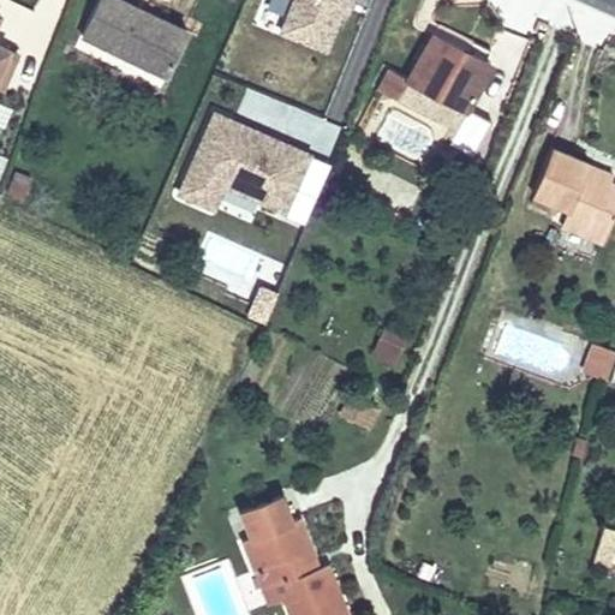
[(185,31),(119,0),(96,0),(81,30),(166,72),(185,31)]
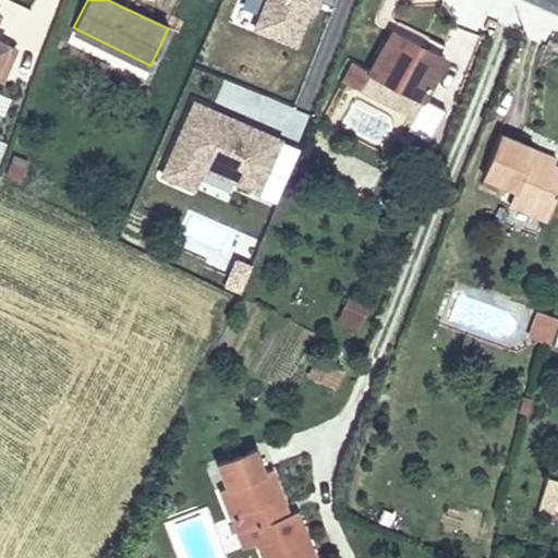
[(265,0),(256,24),(296,40),(312,3),(316,4),(317,0),(265,0)]
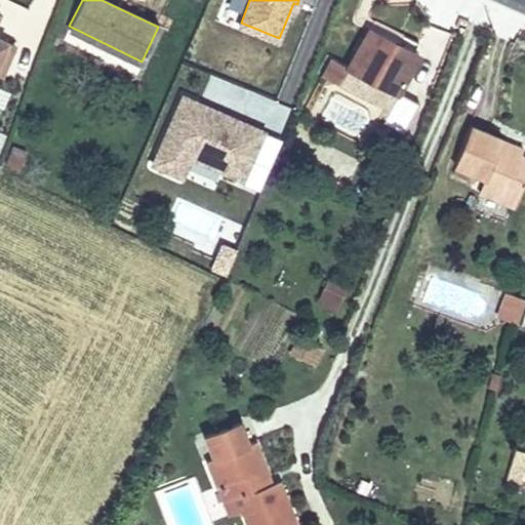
[(0,62),(5,65),(14,44),(0,37),(0,11),(0,62)]
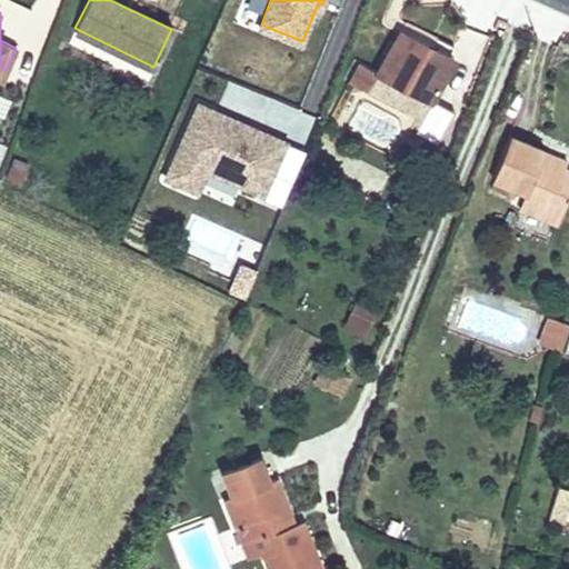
[(348,78),(421,116),(451,58),(446,56),(451,46),(403,20),(377,71),(357,60),(348,78)]
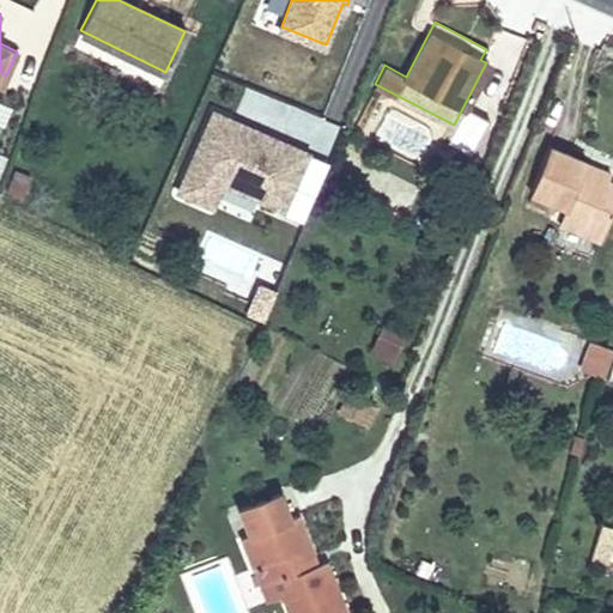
[(472,155),(489,120),(465,108),(448,143),(472,155)]
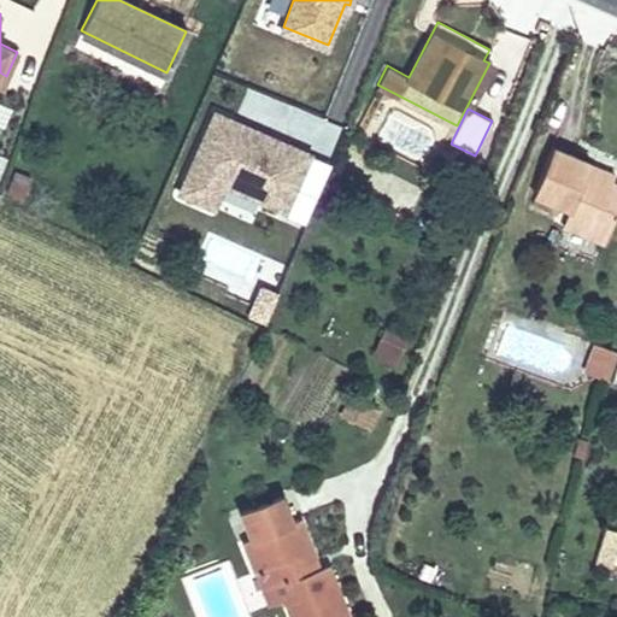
[(211,115),(177,195),(212,210),(222,186),(283,211),(306,153),(275,141),(272,147),(233,131),(235,124),(211,115)]
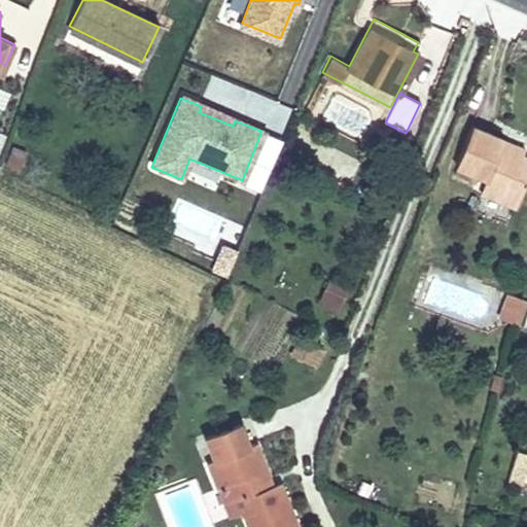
[(201,106),(199,112),(233,126),(235,120),(201,106)]
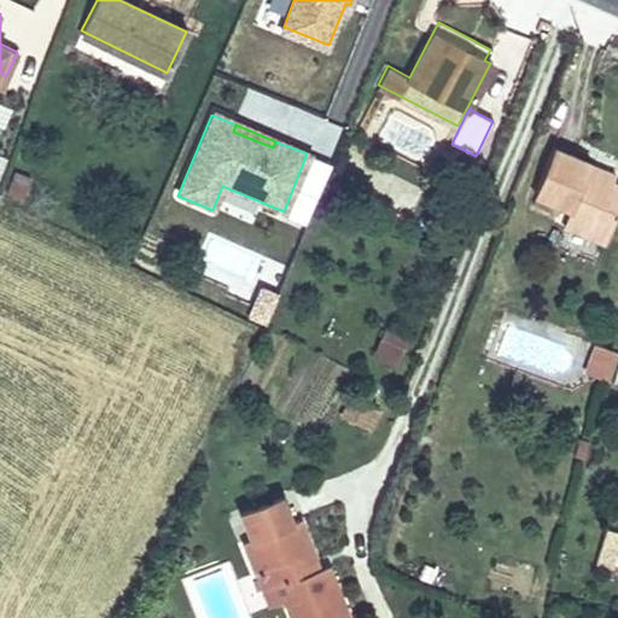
[(554,147),(535,192),(569,208),(566,215),(607,232),(617,207),(617,185),(598,178),(595,181),(584,178),(592,163),(554,147)]
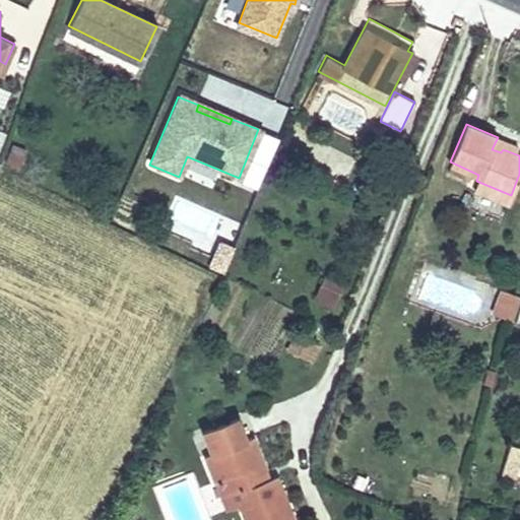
[(273,154),(287,160),(300,132),(285,125),(273,154)]
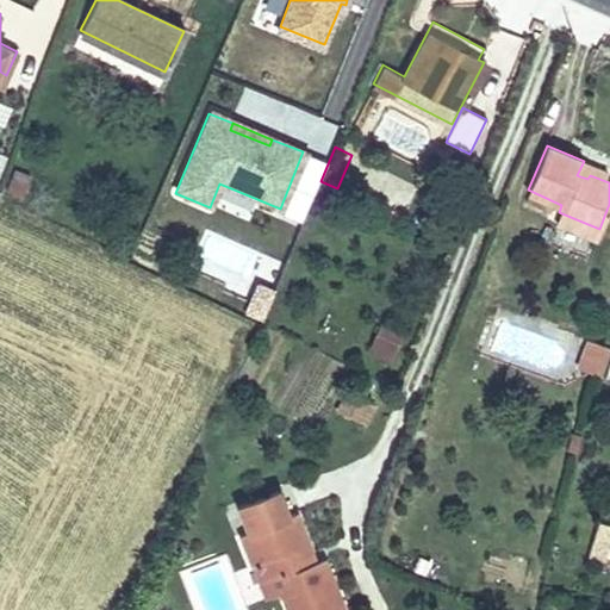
[(607,170),(584,161),(577,175),(587,179),(590,175),(603,180),(607,170)]
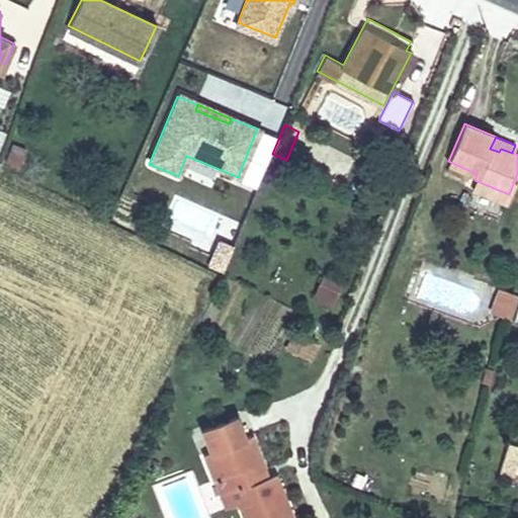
[(347,175),(353,157),(318,144),(311,162),(347,175)]
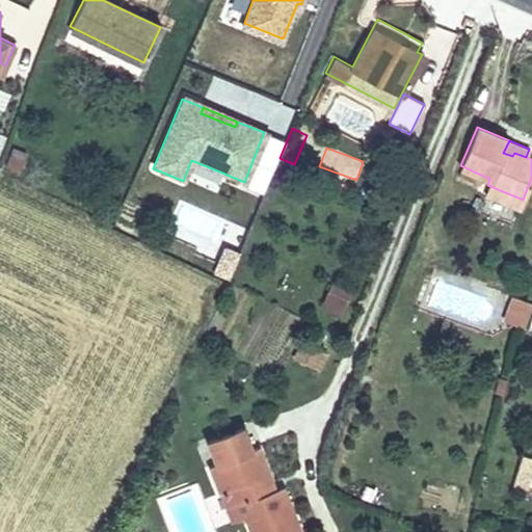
[(523,200),(487,185),(484,192),(520,208),(523,200)]
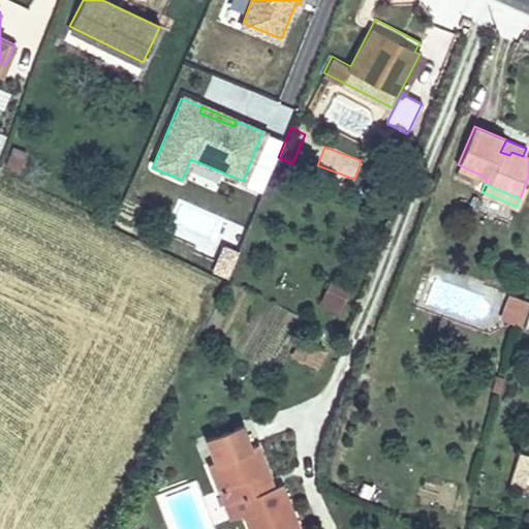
[(338,312),(347,288),(328,281),(318,305),(338,312)]
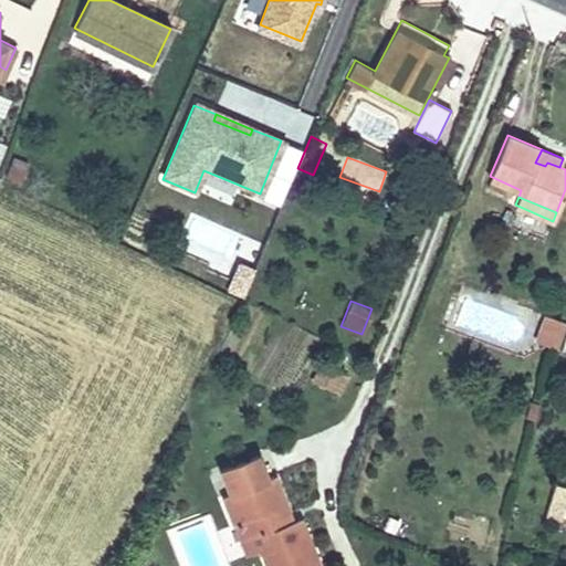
[(565,320),(545,314),(537,341),(565,348),(565,320)]
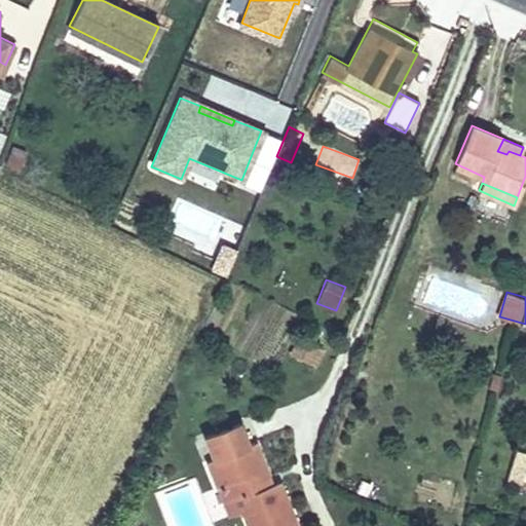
[(204,436),(214,457),(246,445),(236,423),(204,436)]
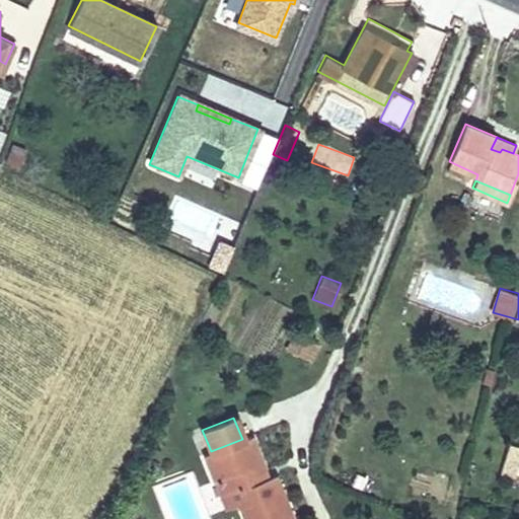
[(248,436),(204,454),(214,479),(223,476),(230,492),(236,489),(240,496),(235,498),(242,516),(243,518),(290,518),(273,474),(266,477),(260,479),(256,471),(263,469),(248,436)]
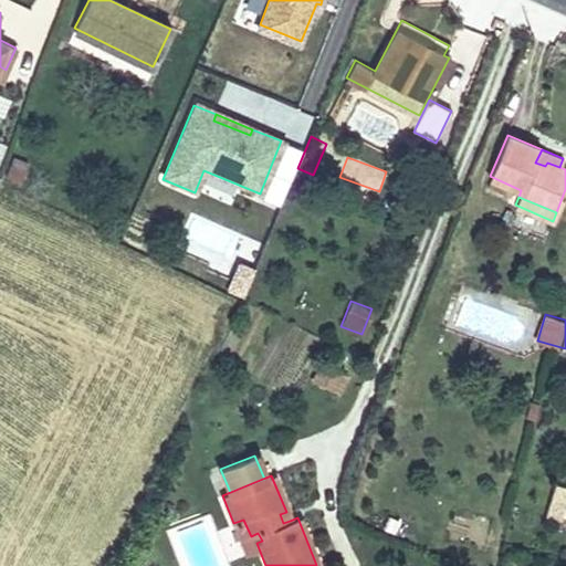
[(548,516),(562,519),(565,494),(565,486),(554,484),(548,516)]
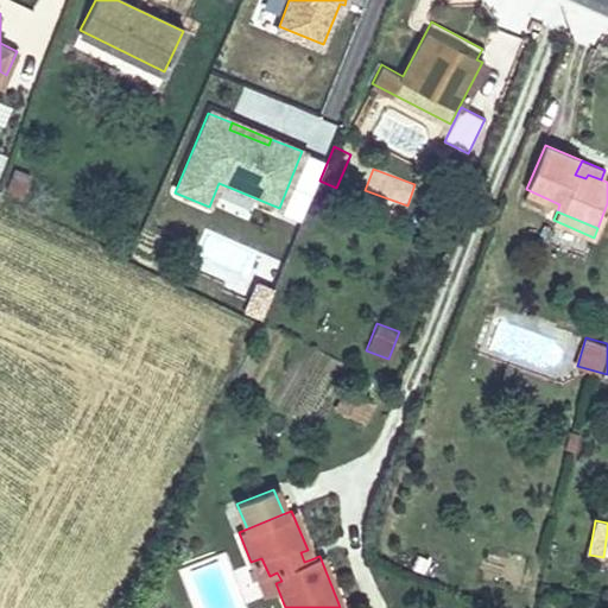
[(311,559),(308,550),(301,552),(304,562),(311,559)]
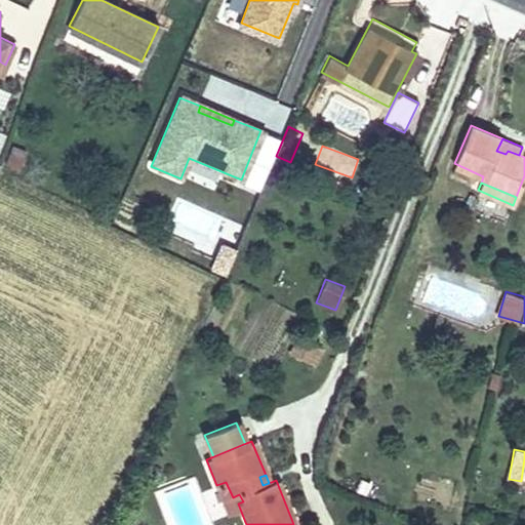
[(226,482),(216,485),(234,524),(236,524),(245,522),(238,503),(243,501),(239,494),(233,497),(226,482)]
